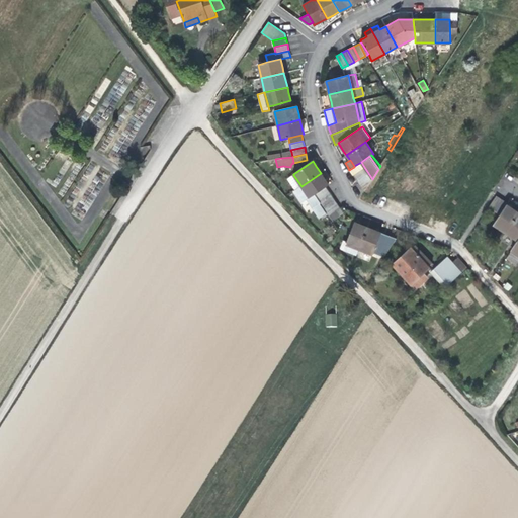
[(364,167),(361,162),(354,166),(354,167),(349,170),(353,175),(364,167)]
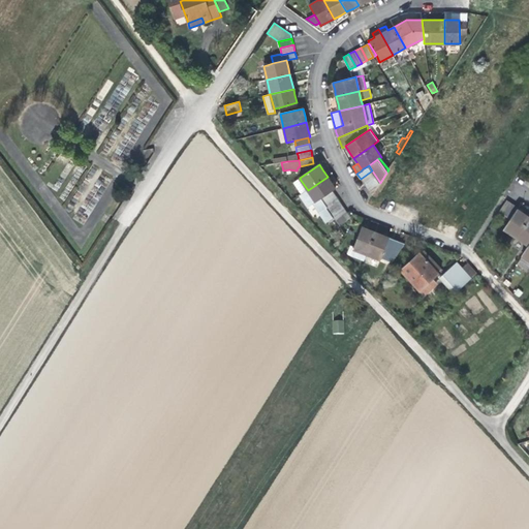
[(361,179),(365,185),(376,177),(372,170),(361,179)]
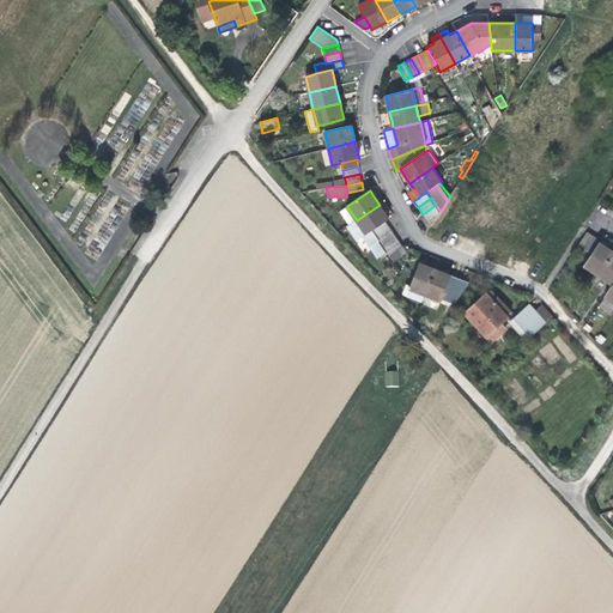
[(371,230),(386,220),(389,218),(384,211),(380,205),(357,220),(366,234),(371,230)]
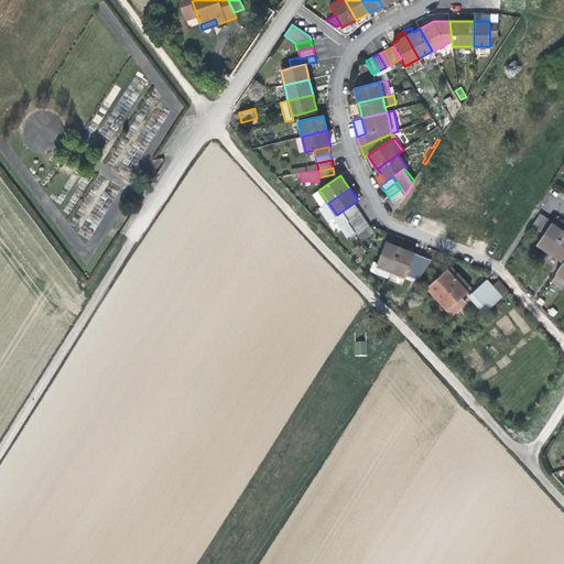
[(397,208),(405,195),(401,188),(389,197),(397,208)]
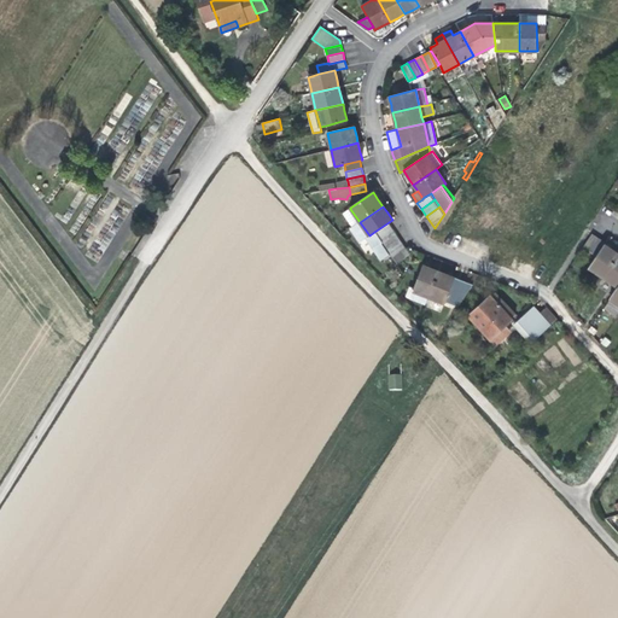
[(353,226),(360,222),(350,209),(344,214),(353,226)]
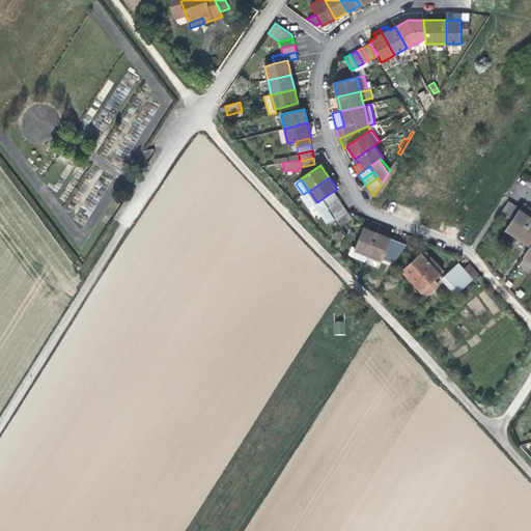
[(314,204),(317,202),(309,191),(303,194),(301,196),(309,208),(314,204)]
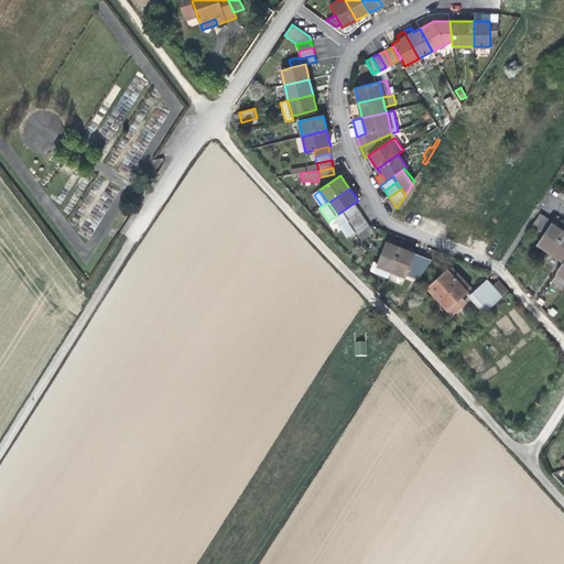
[(358,209),(355,203),(342,212),(346,217),(358,209)]
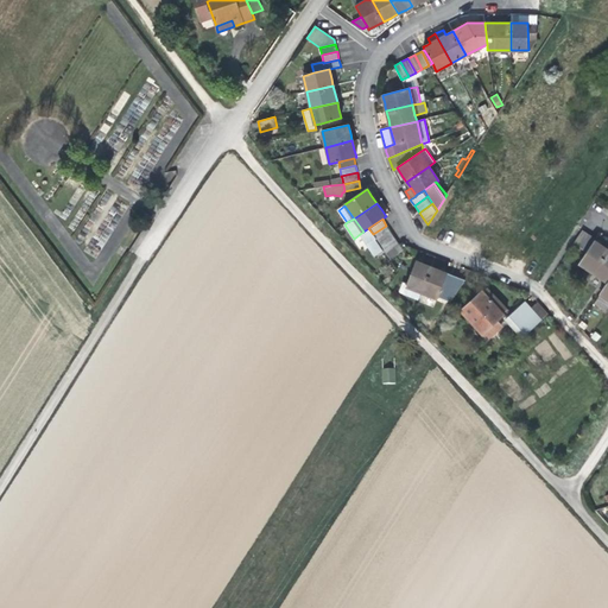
[(391,232),(386,226),(373,234),(377,239),(378,241),(391,232)]
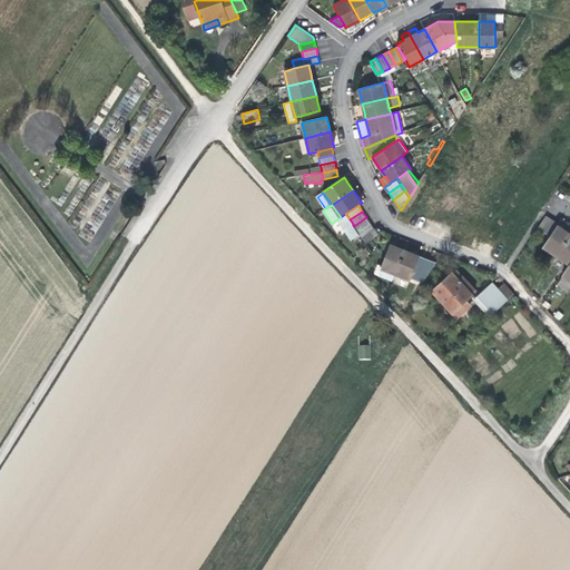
[(352,224),(353,224),(350,219),(345,214),(341,217),(337,219),(344,229),(345,229),(352,224)]
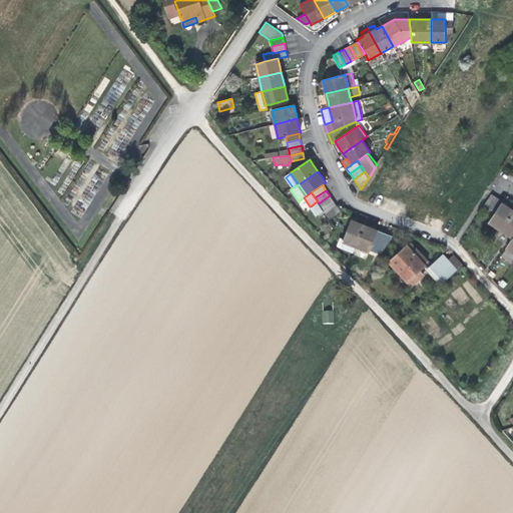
[(497,197),(491,193),(484,205),(489,208),(497,197)]
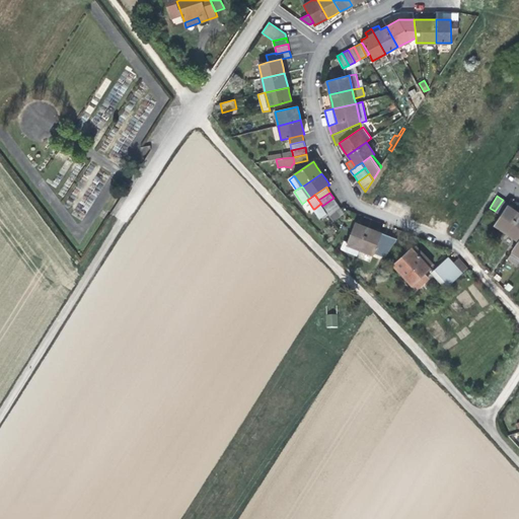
[(338,203),(334,198),(322,206),(325,211),(338,203)]
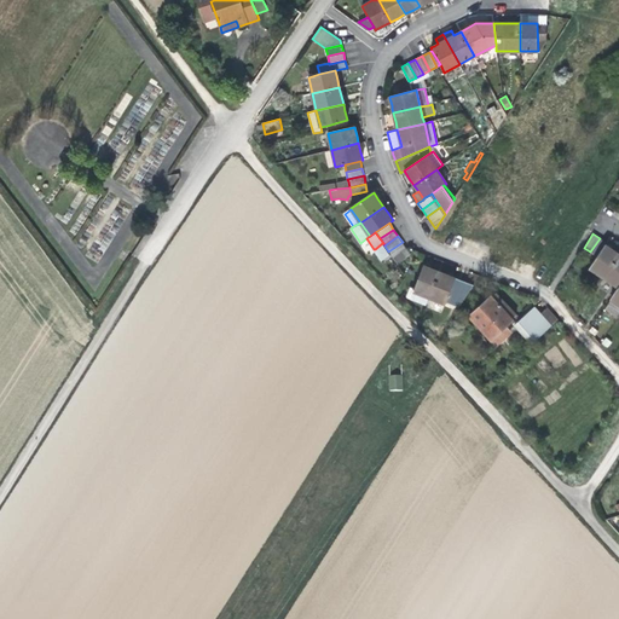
[(606,243),(600,238),(590,252),(597,256),(605,244),(606,243)]
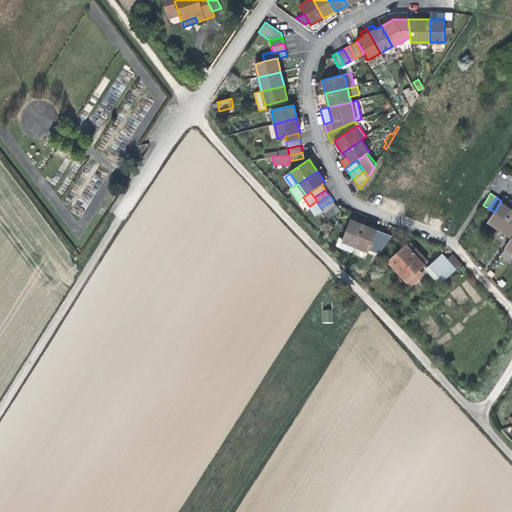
[(325,213),(333,208),(336,206),(333,200),(321,208),(325,213)]
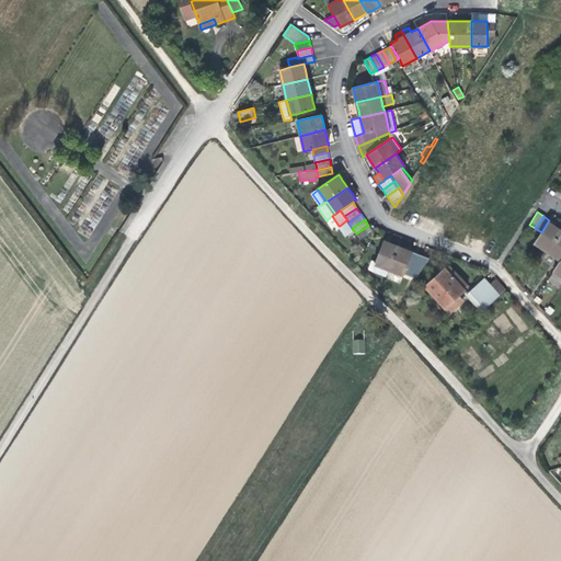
[(340,226),(346,236),(353,231),(346,220),(340,226)]
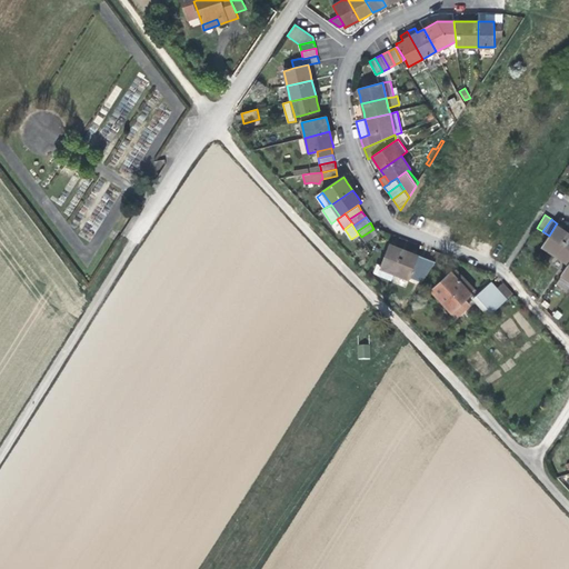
[(568,232),(562,229),(556,225),(549,236),(541,246),(555,255),(568,233),(568,232)]
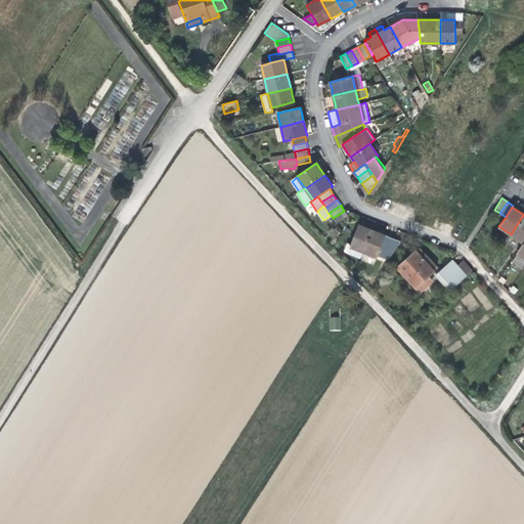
[(344,218),(341,213),(333,218),(337,224),(344,218)]
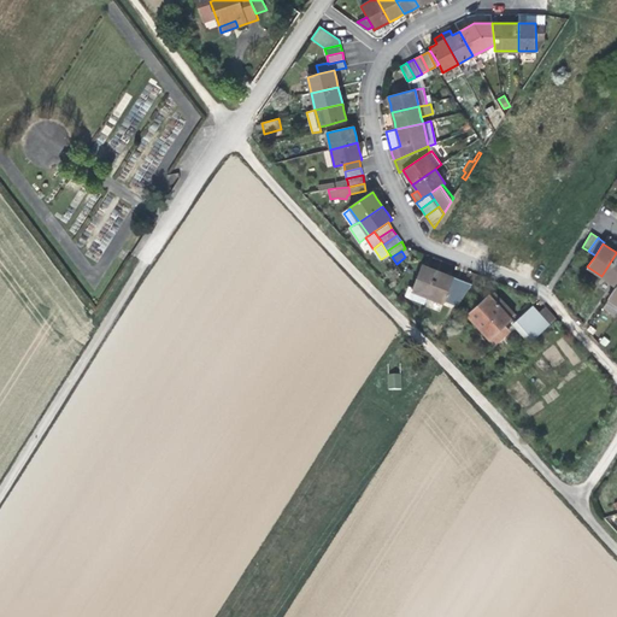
[(616,253),(601,276),(616,287),(616,285),(616,253)]
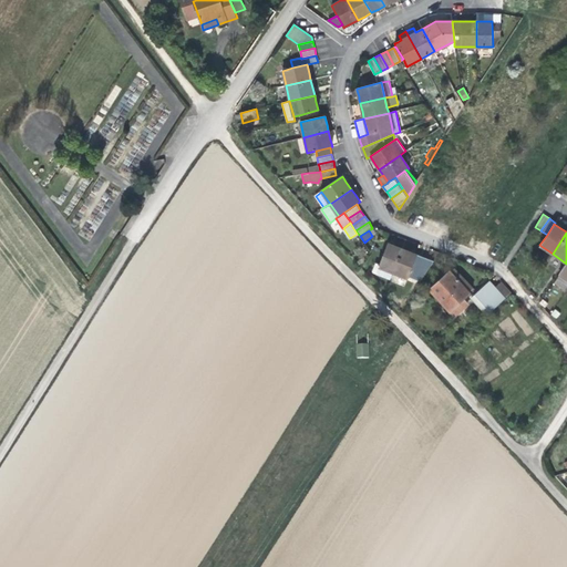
[(394,246),(388,243),(380,264),(379,267),(393,272),(402,249),(394,246)]
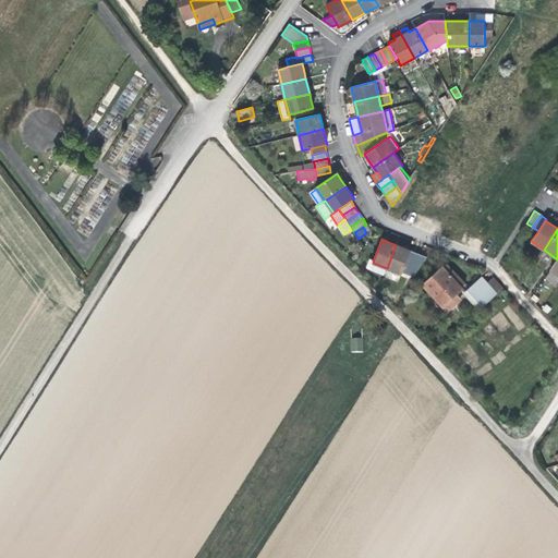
[(410,250),(396,245),(387,268),(401,274),(402,273),(413,277),(426,257),(410,250)]
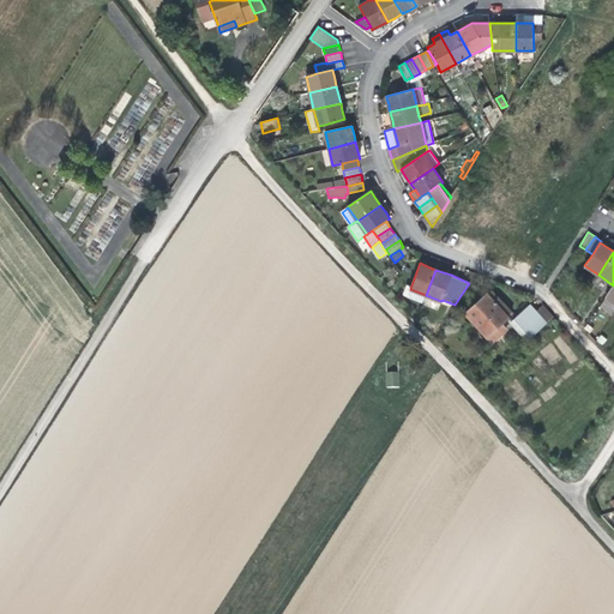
[(426,295),(410,289),(411,286),(407,284),(403,294),(423,301),(426,295)]
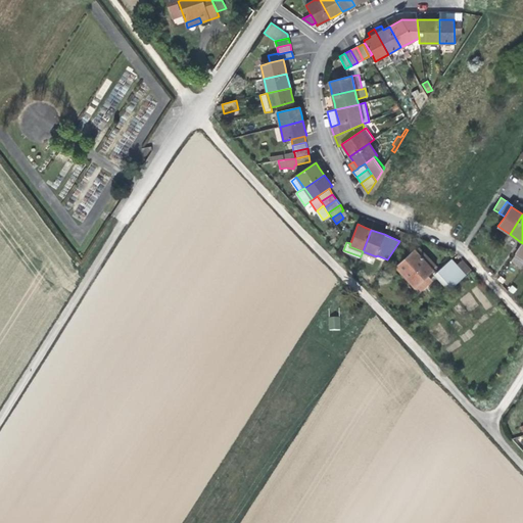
[(415,249),(395,267),(419,292),(427,284),(423,280),(427,276),(433,270),(436,266),(427,256),(419,247),(416,250),(415,249)]
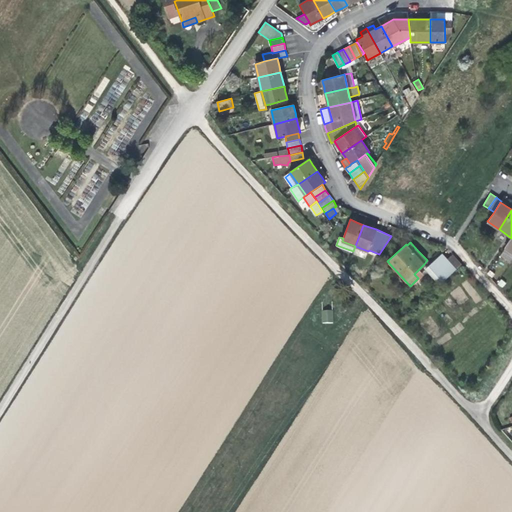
[(439,284),(461,264),(453,254),(447,260),(442,254),(425,269),(439,284)]
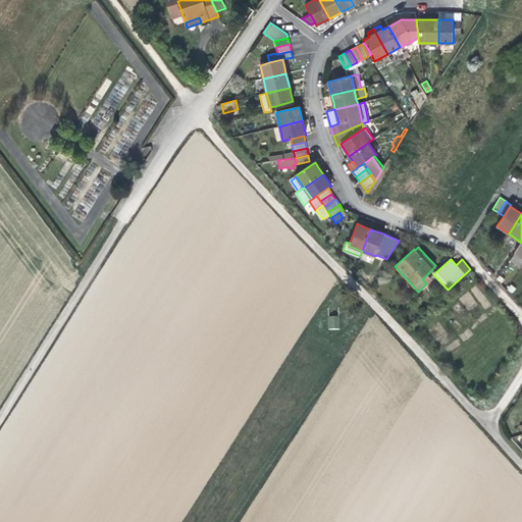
[(422,279),(426,283),(430,279),(426,275),(422,279)]
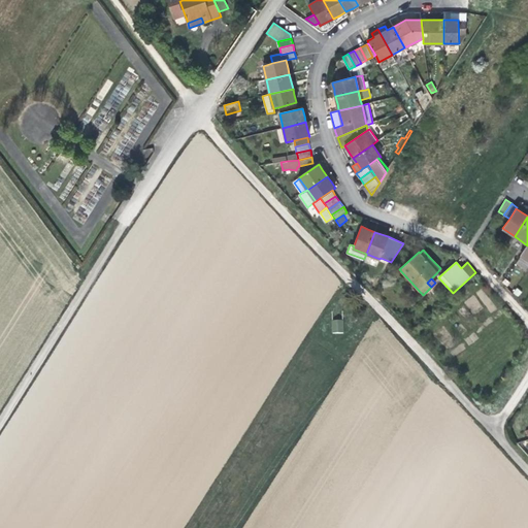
[(345,332),(345,320),(335,320),(335,332),(345,332)]
